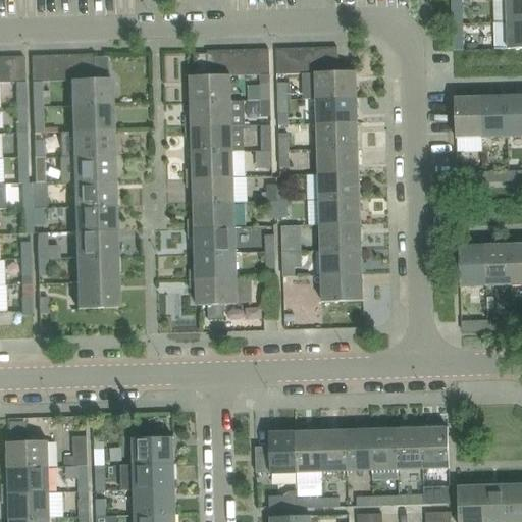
[(462,15),(461,0),(453,0),(453,15),(462,15)]
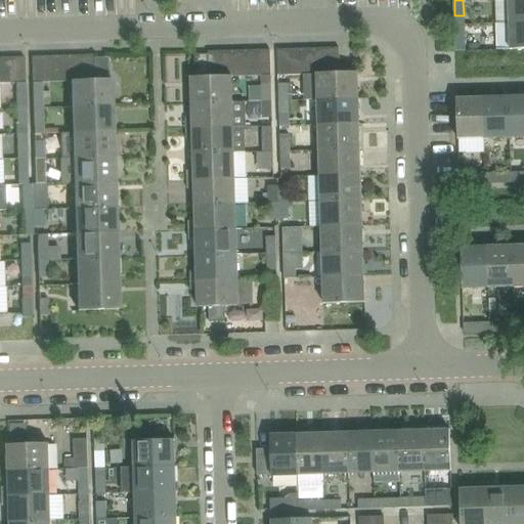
[(523,0),(509,0),(510,22),(510,23),(523,23),(523,0)]
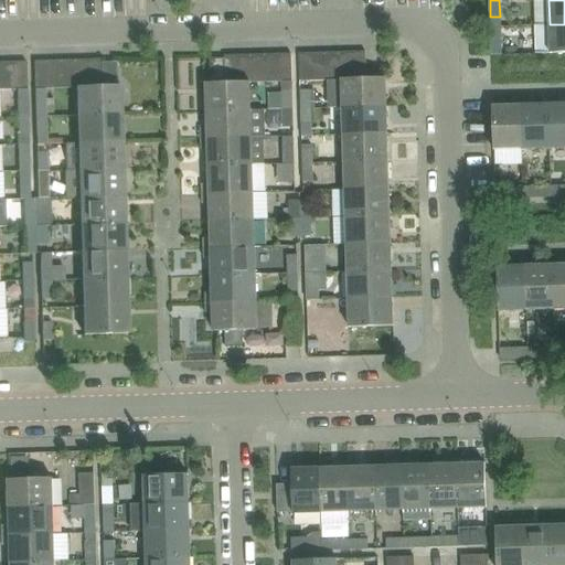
[(564,52),(564,24),(550,24),(535,25),(536,53),(564,52)]
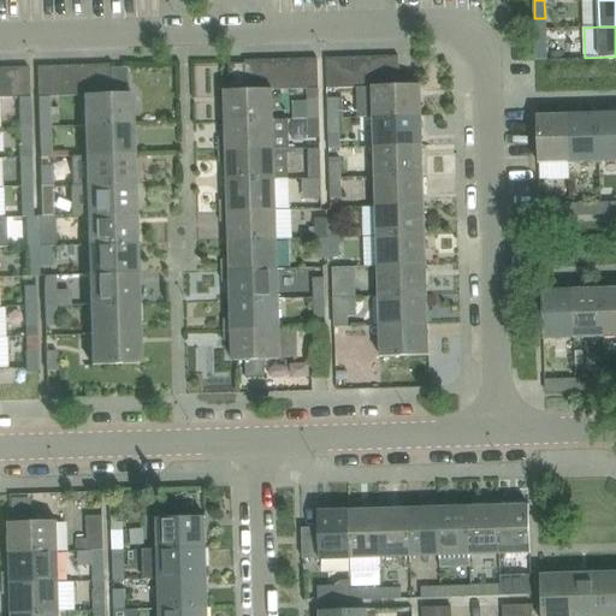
[(546,59),(546,49),(546,40),(535,40),(537,60),(546,59)]
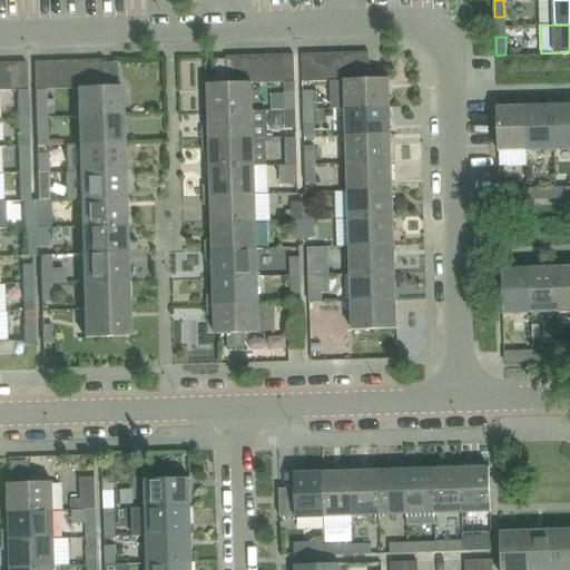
[(371,79),(370,51),(356,52),(357,79),(371,79)]
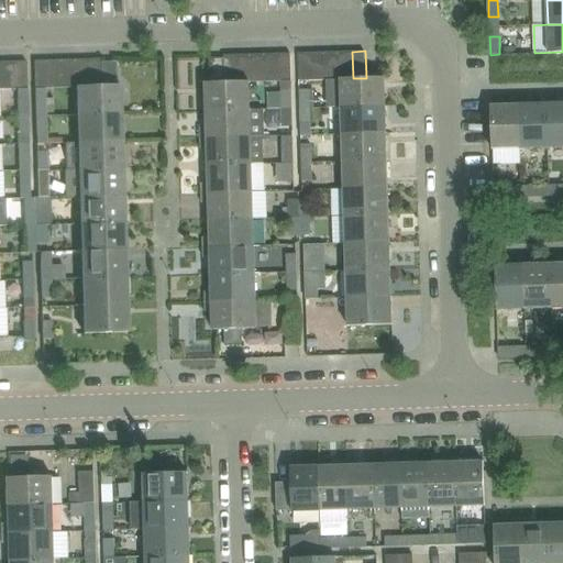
[(340,79),(339,52),(326,53),(327,80),(340,79)]
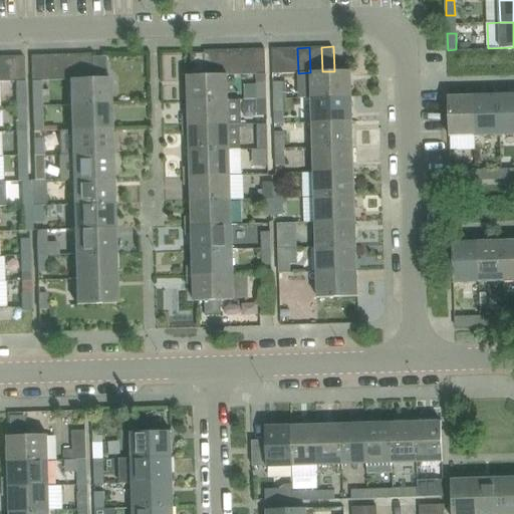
[(322,71),(321,47),(309,47),(310,72),(311,72),(322,71)]
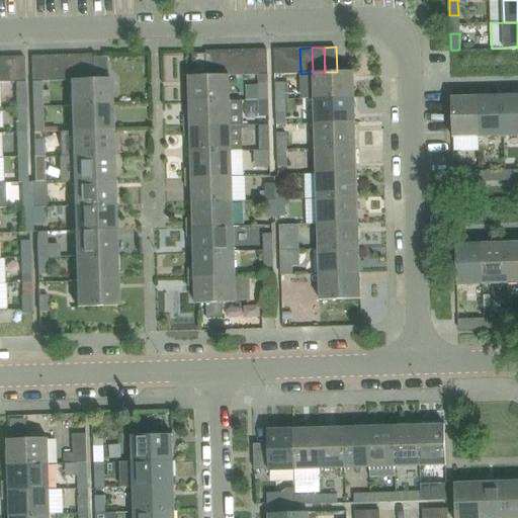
[(268,74),(267,49),(254,50),(255,75),(268,74)]
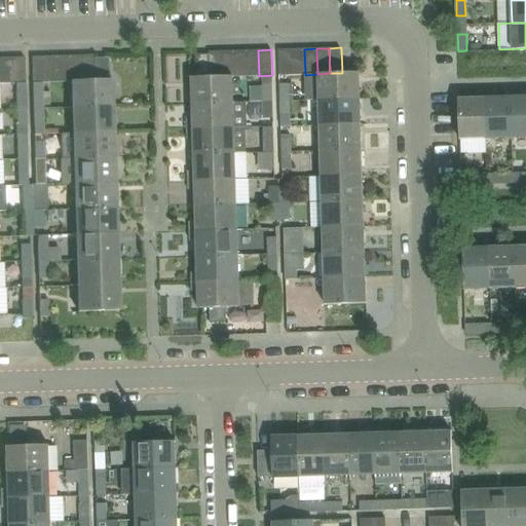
[(293,75),(292,49),(278,49),(279,75),(293,75)]
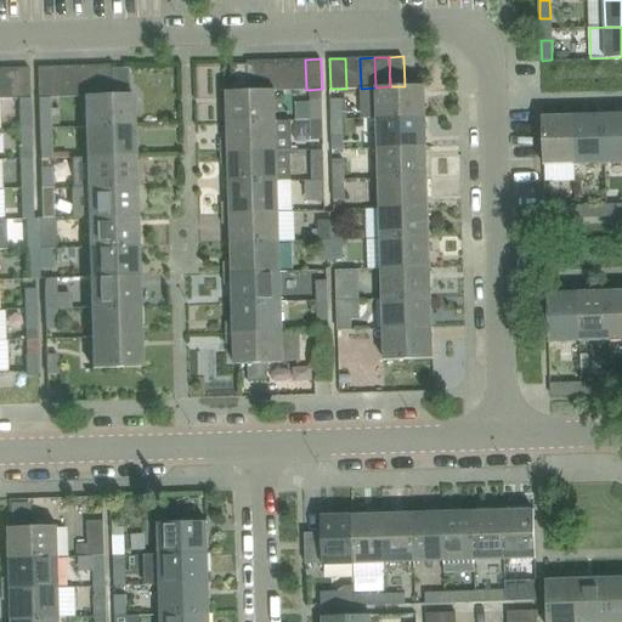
[(361,89),(360,58),(345,58),(346,89),(361,89)]
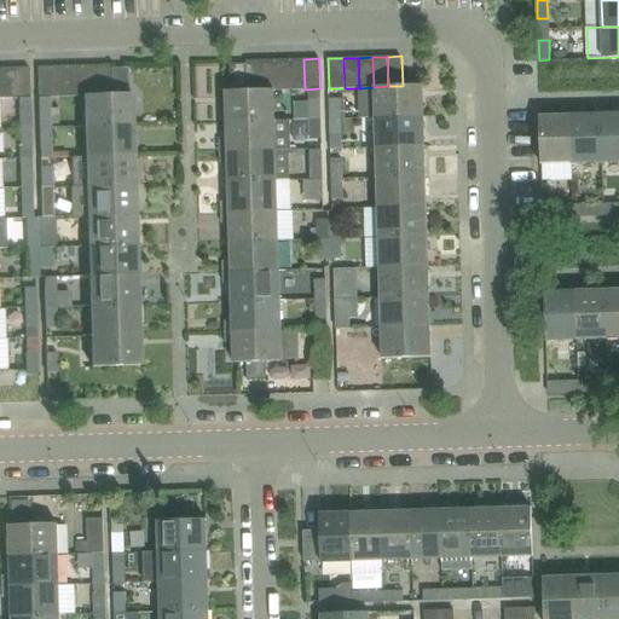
[(290,90),(289,59),(275,61),(276,91),(290,90)]
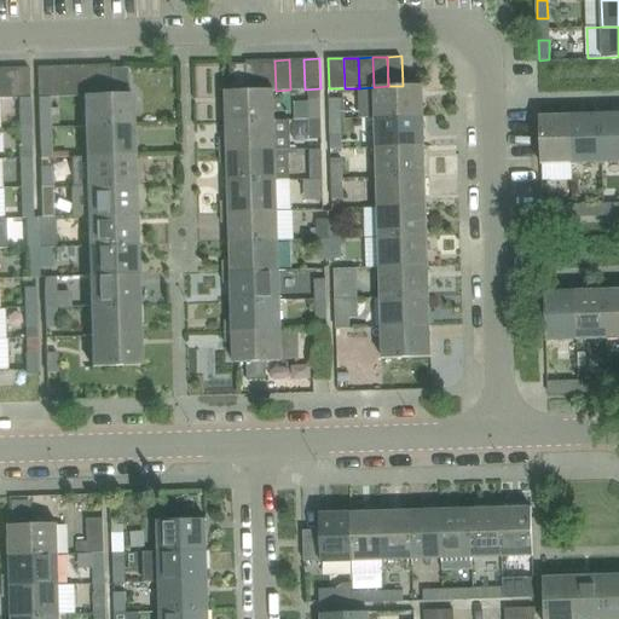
[(305,90),(304,59),(289,59),(290,90),(305,90)]
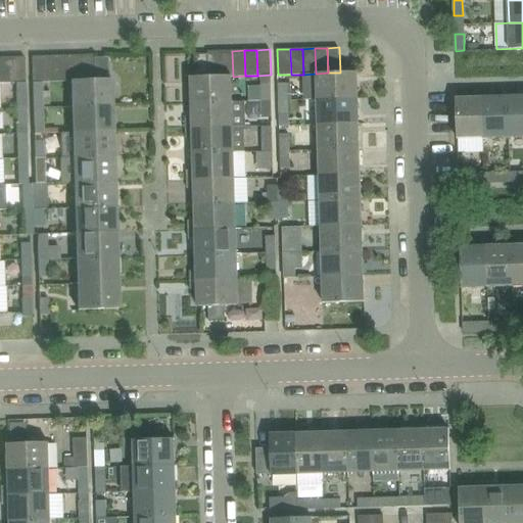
[(221,77),(220,51),(207,51),(208,77),(221,77)]
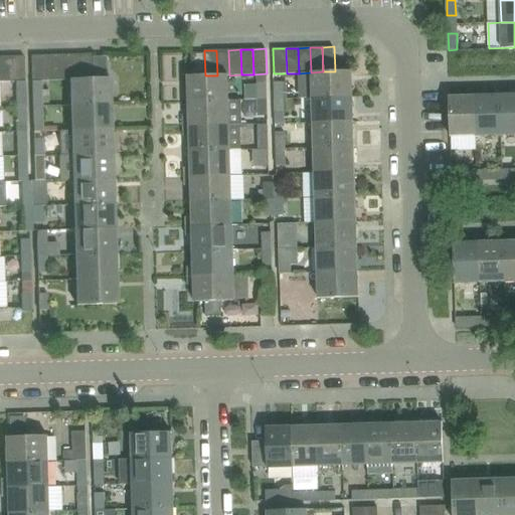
[(229,75),(228,50),(216,50),(217,75),(228,74),(228,75),(229,75)]
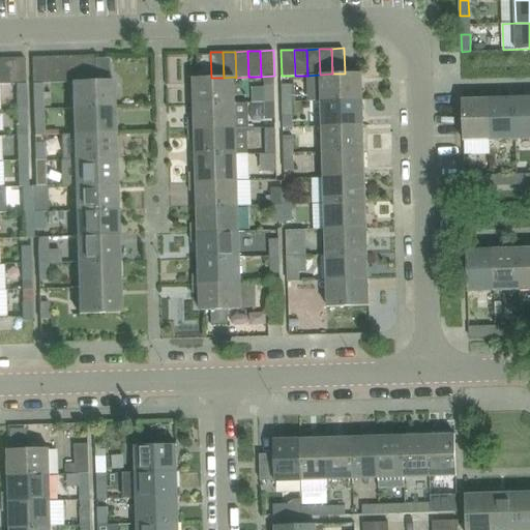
[(84,81),(83,56),(70,57),(71,82),(72,82),(84,81)]
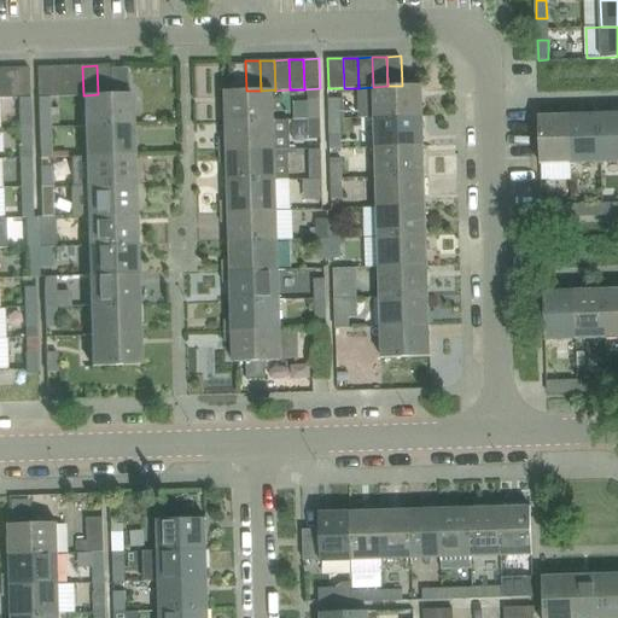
[(112,94),(111,65),(97,65),(98,94),(112,94)]
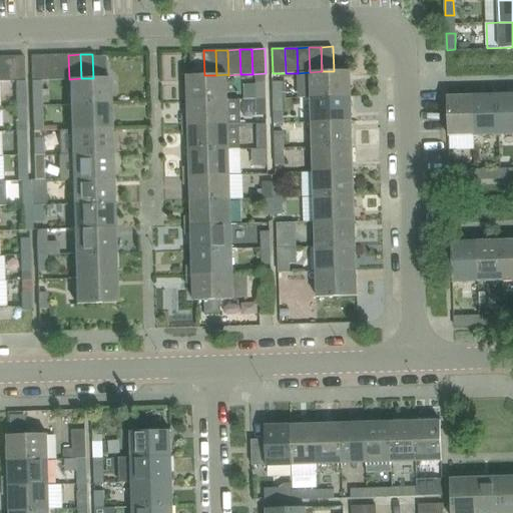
[(45,80),(44,55),(31,56),(32,81),(45,80)]
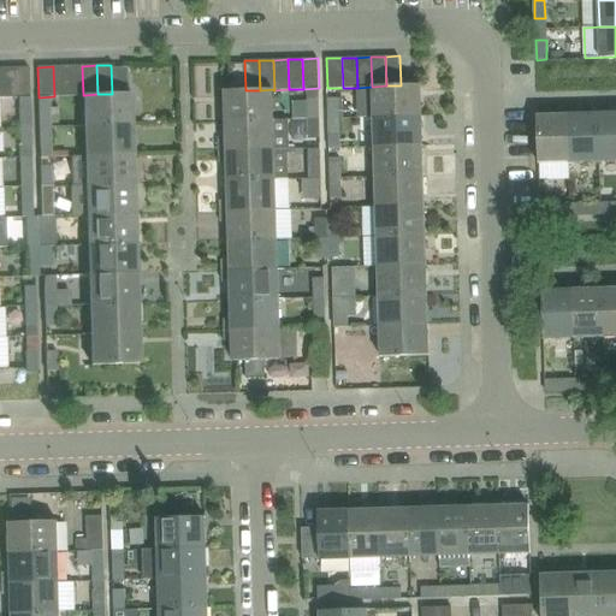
[(69,96),(67,66),(53,66),(54,96),(69,96)]
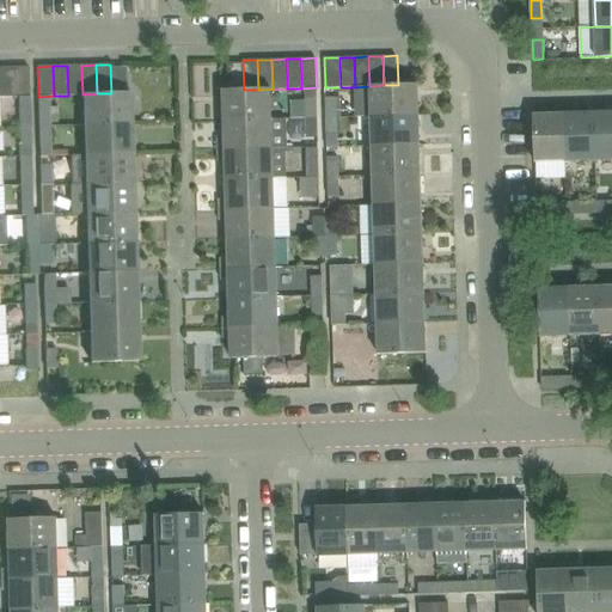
[(83,95),(81,66),(67,66),(68,96),(83,95)]
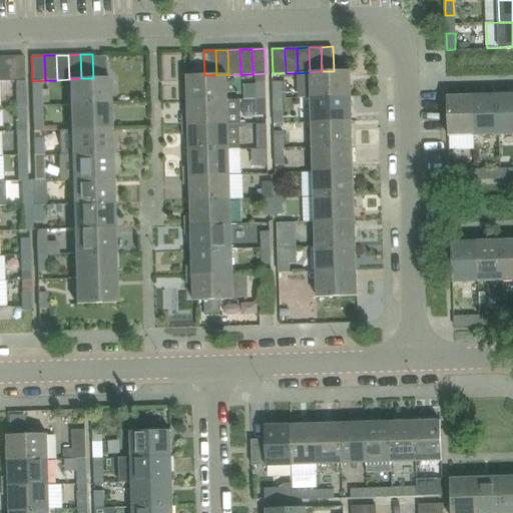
[(12,81),(12,56),(0,56),(0,68),(0,81),(12,81)]
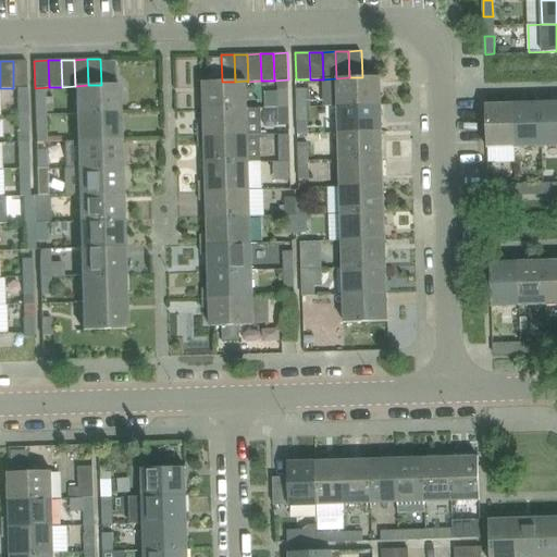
[(26,88),(26,61),(13,61),(13,88),(26,88)]
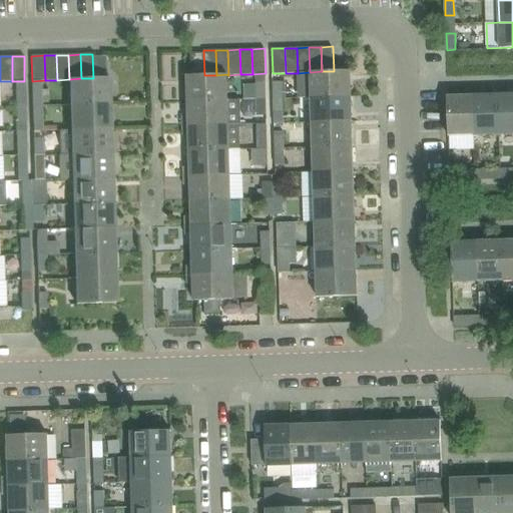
[(351,70),(334,71),(322,71),(311,72),(312,97),(352,96),(351,70)]
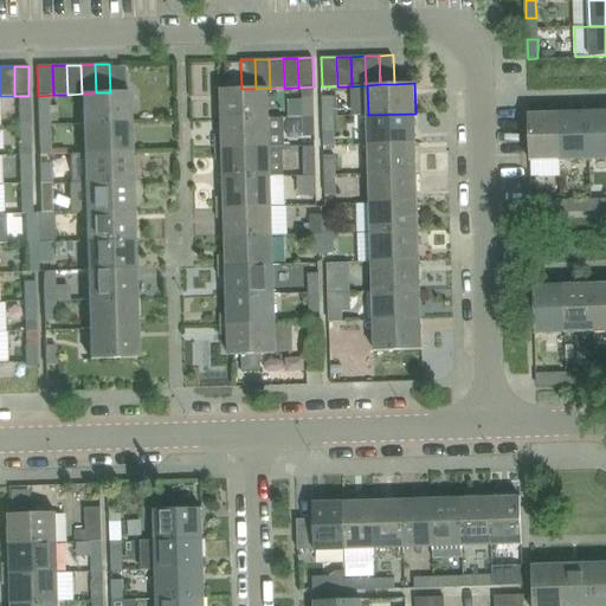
[(269,118),(269,89),(269,88),(256,89),(242,89),(220,90),(221,120),(270,118),(269,118)]
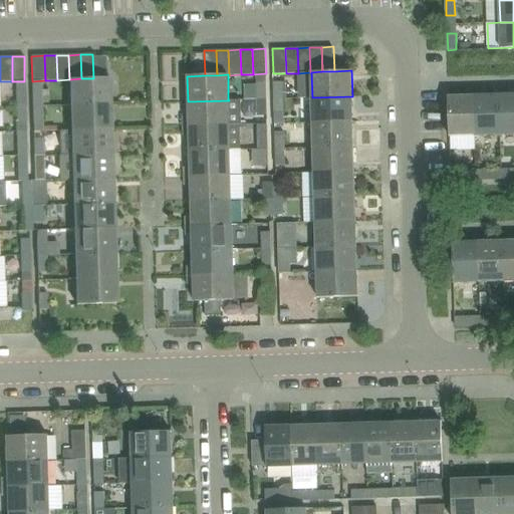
[(110,77),(93,78),(81,78),(70,79),(70,104),(111,103),(110,77)]
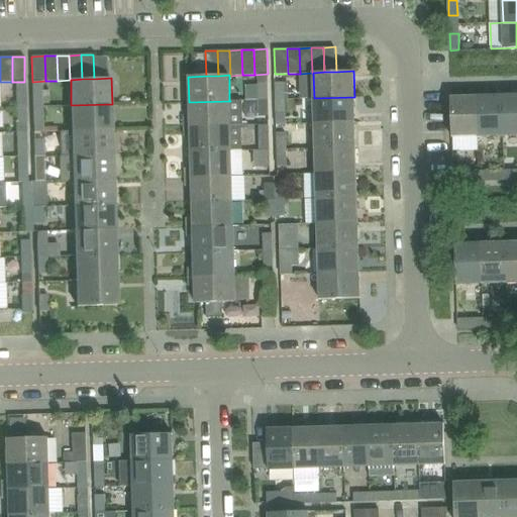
[(268,100),(268,83),(257,84),(259,100),(268,100)]
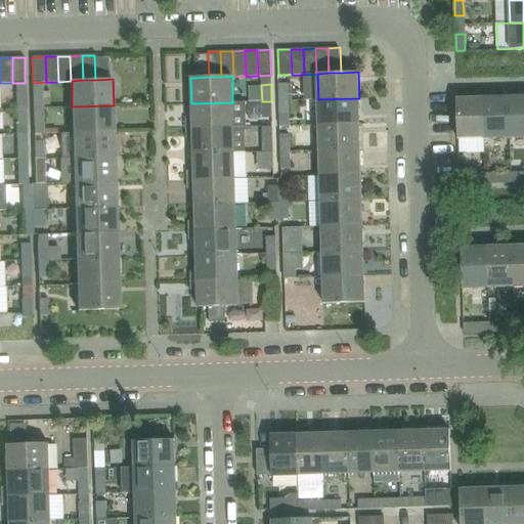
[(289,84),(278,84),(279,100),(289,100),(289,84)]
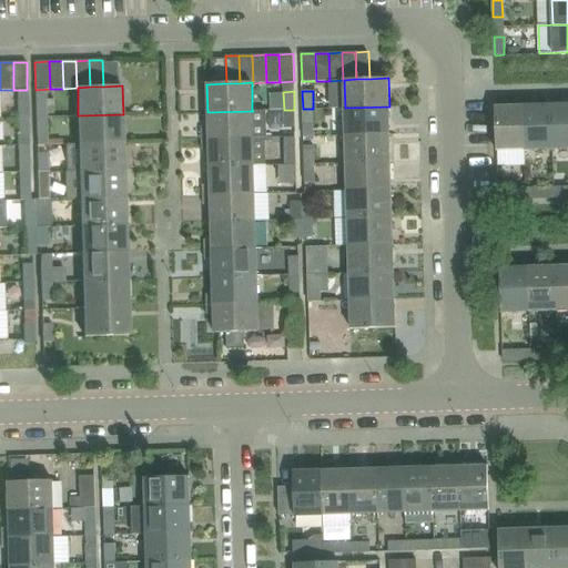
[(554,149),(553,104),(535,104),(535,98),(524,99),(526,150),(554,149)]
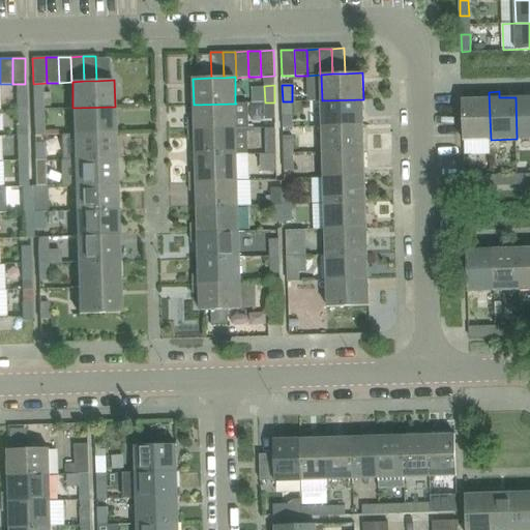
[(27,110),(26,92),(17,93),(17,110),(27,110)]
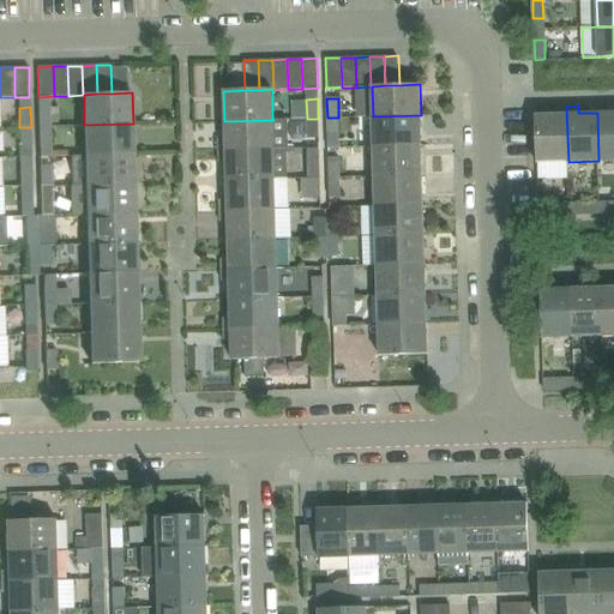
[(50,126),(50,107),(38,107),(40,127),(50,126)]
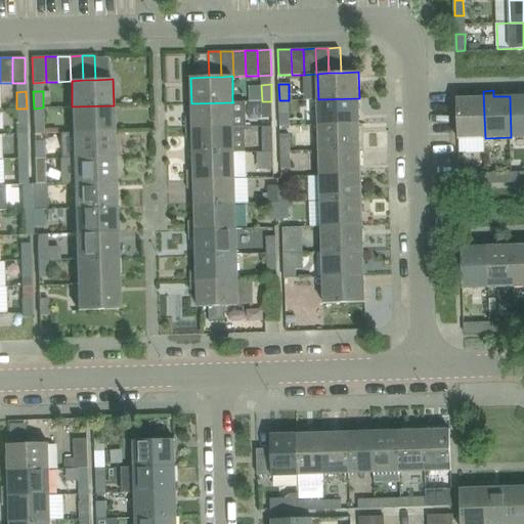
[(485,138),(483,91),(474,91),(474,97),(457,98),(460,139),(485,138)]
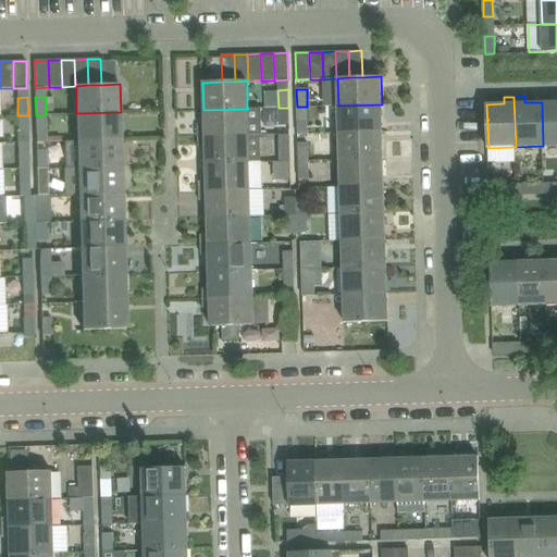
[(556,145),(556,101),(542,102),(543,146),(556,145)]
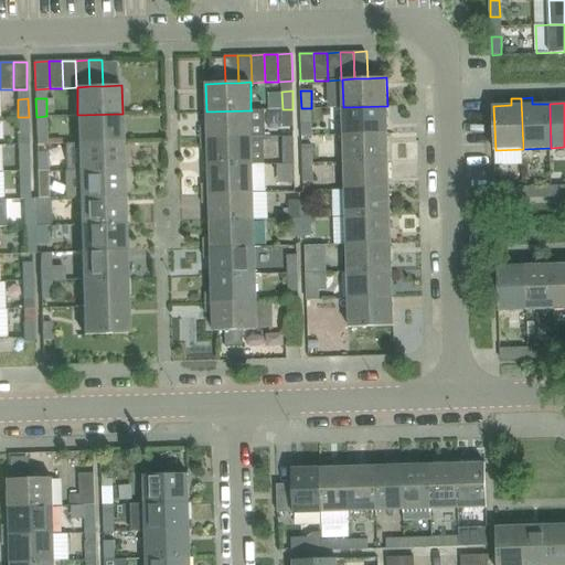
[(388,134),(387,106),(343,107),(343,135),(388,134)]
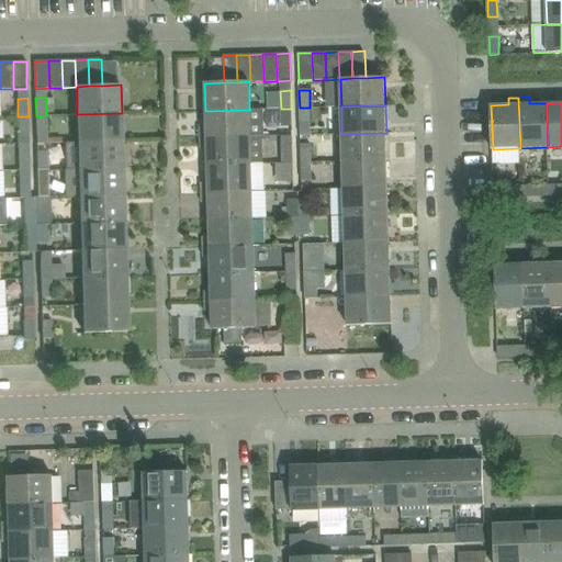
[(311,125),(310,108),(300,108),(300,126),(311,125)]
